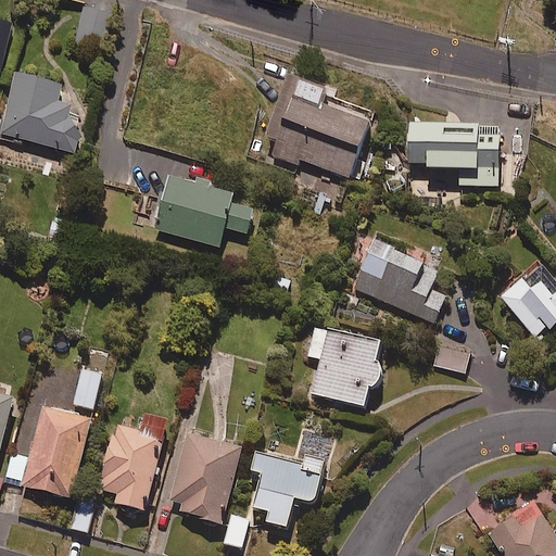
[(100,11),(83,8),(75,46),(92,49),(100,11)]
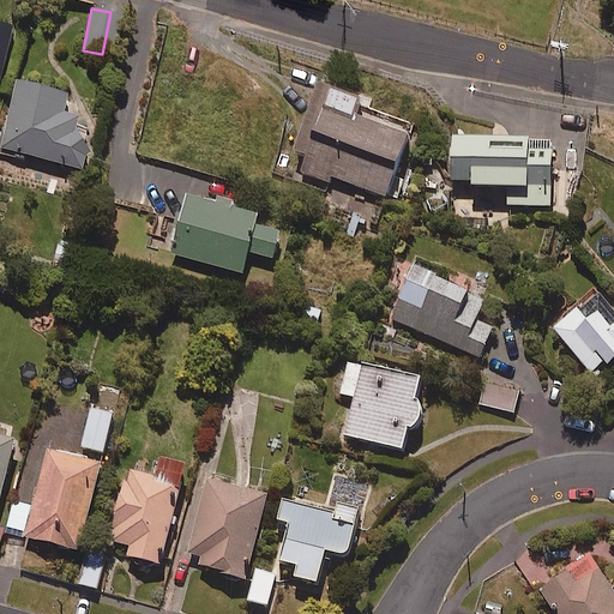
[(0,20),(0,70),(13,24),(0,20)]
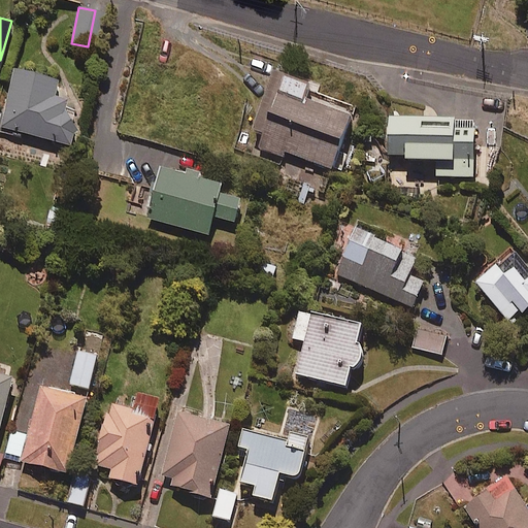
[(56,77),(13,66),(0,114),(0,131),(19,136),(20,131),(70,144),(74,126),(65,108),(66,97),(52,94),(56,77)]
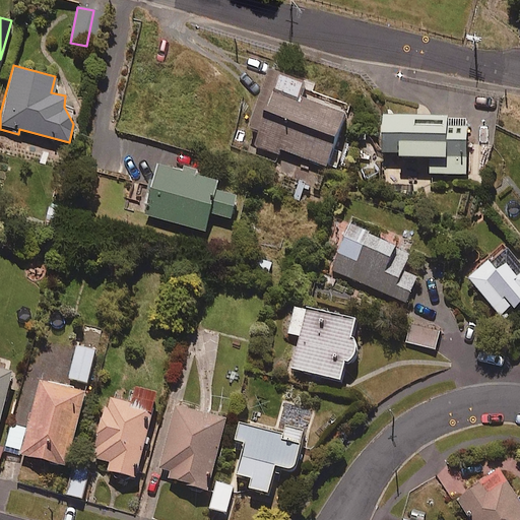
[(301,79),(277,71),(271,87),(261,83),(255,100),(260,102),(254,118),(260,120),(251,142),(276,152),(278,147),(325,166),(348,106),(298,85),(301,79)]
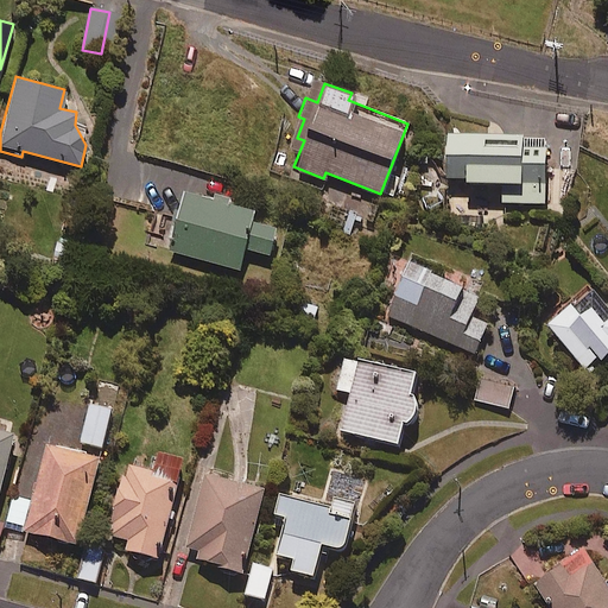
[(518,132),(444,132),(444,181),(501,181),(501,202),(543,202),(544,143),(518,141),(518,132)]
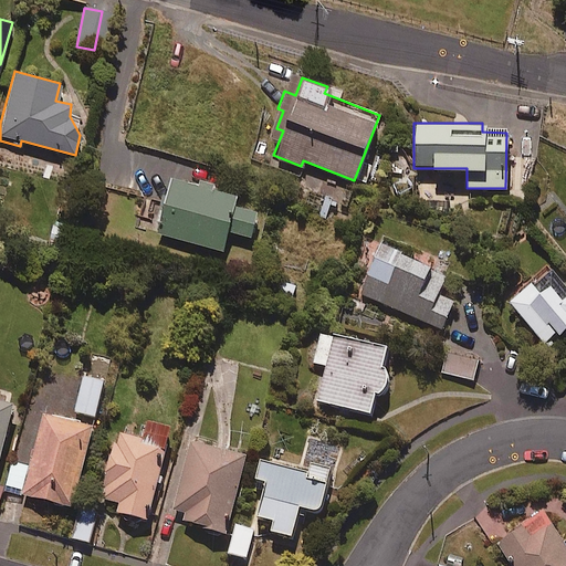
[(258,201),(170,177),(156,232),(222,251),(228,230),(249,236),(258,201)]
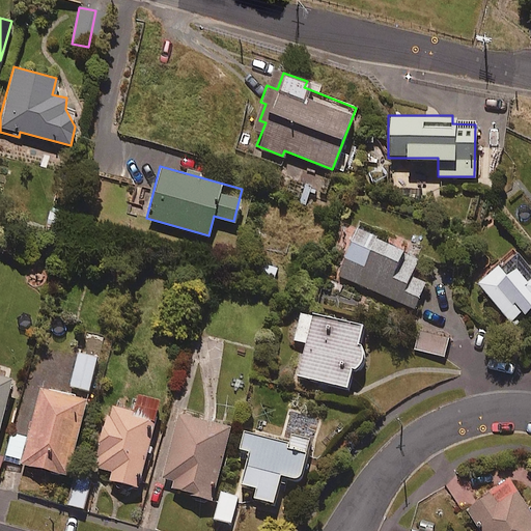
[(419,256),(356,228),(335,274),(414,308),(425,283),(410,276),(419,256)]
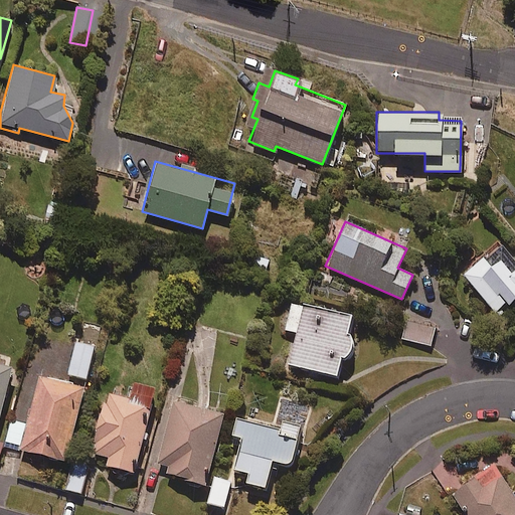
[(514,295),(514,263),(497,241),(461,272),(495,312),(514,295)]
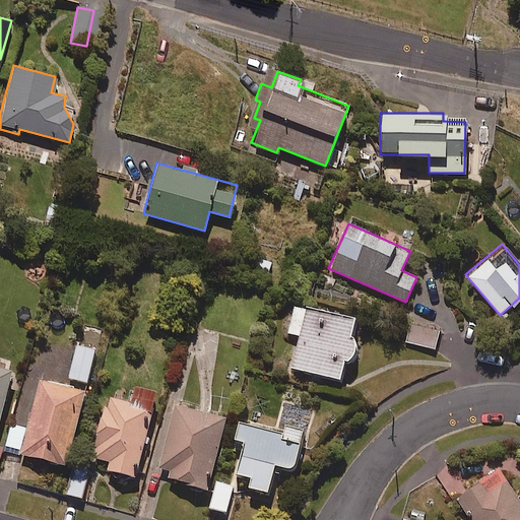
[(270,260),(255,258),(251,281),(267,283),(270,260)]
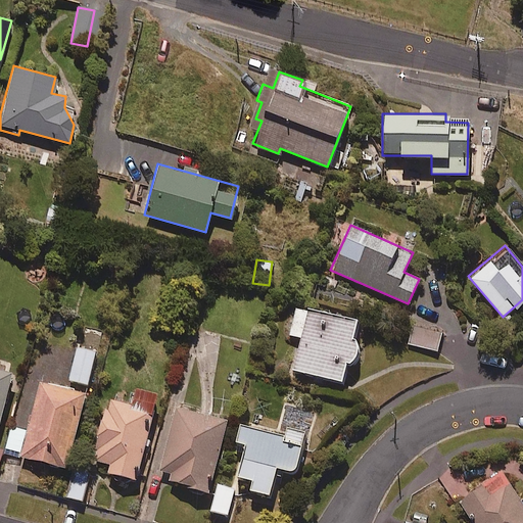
[(354,318),(295,304),(288,335),(299,337),(293,370),(341,380),(345,359),(351,360),(355,340),(350,339),(354,318)]
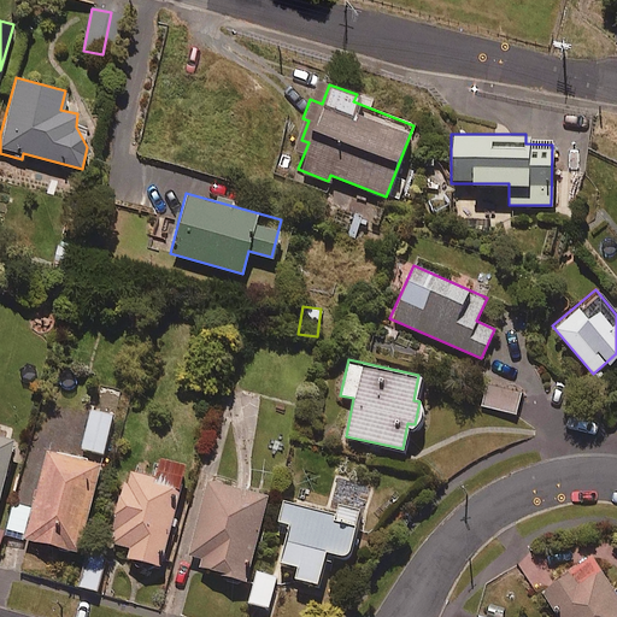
[(521,392),(487,382),(481,405),(516,415),(521,392)]
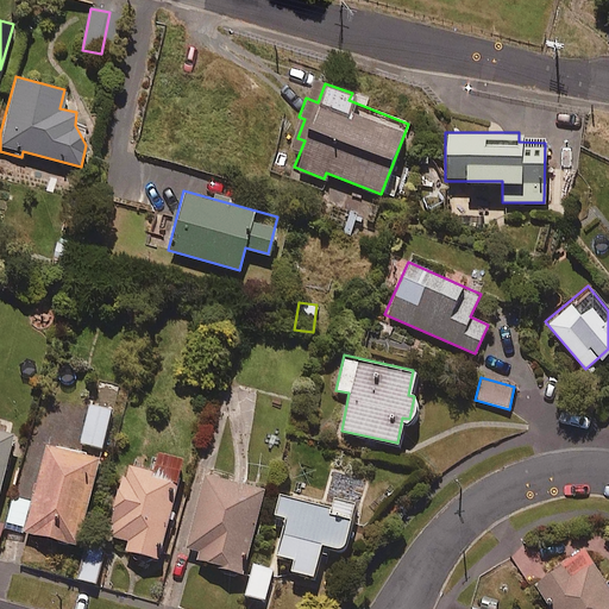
[(111,408),(88,403),(80,441),(101,447),(111,408)]
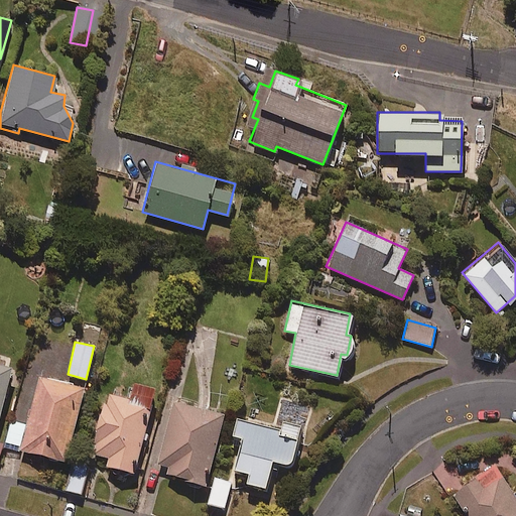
[(0,409),(11,366),(0,363),(0,409)]
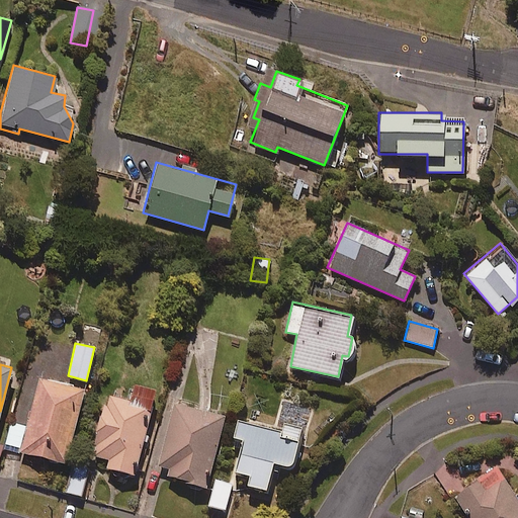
[(83,387),(38,376),(26,426),(10,422),(4,447),(65,462),(83,387)]
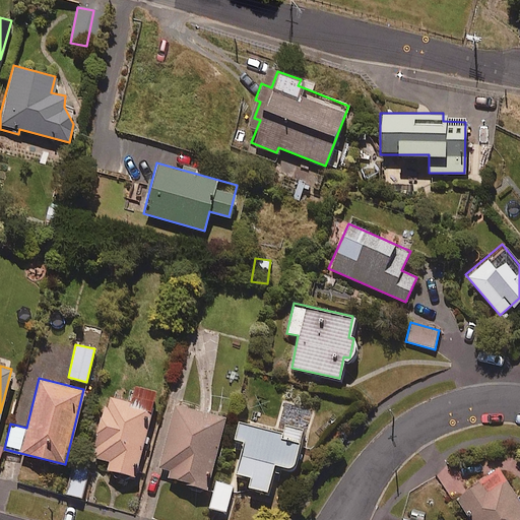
[(156,393),(135,388),(131,402),(107,395),(90,456),(109,461),(106,469),(134,476),(156,393)]
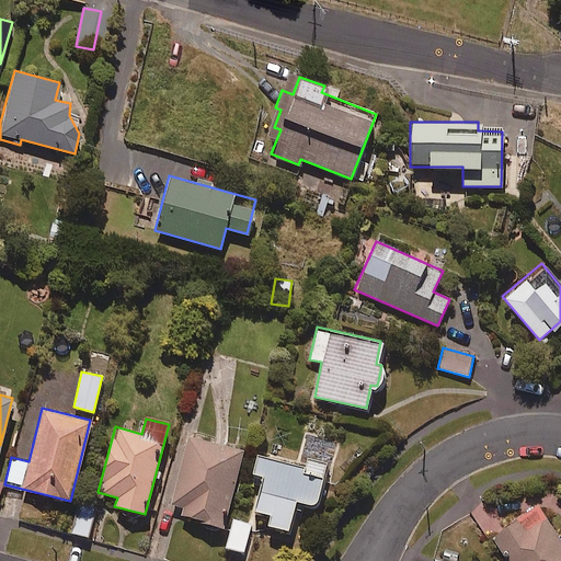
[(243,449),(187,435),(168,515),(222,528),(243,449)]
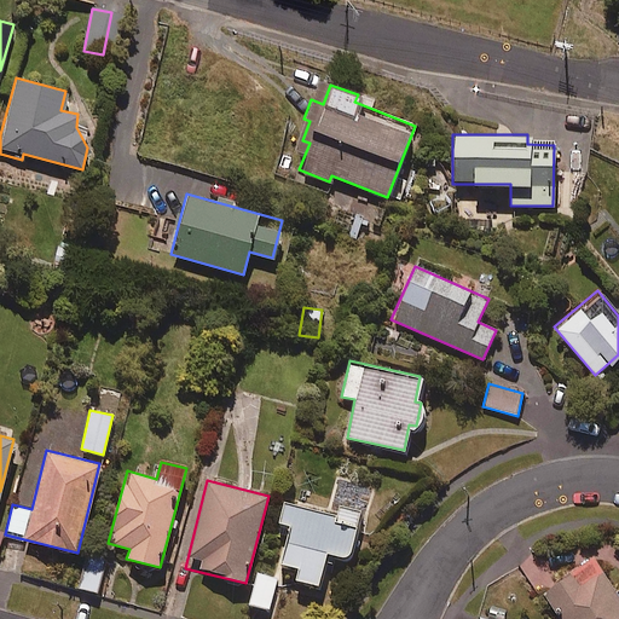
[(336,515),(283,502),(278,520),(289,522),(278,562),(300,568),(296,580),(317,586),(325,553),(348,557),(360,510),(339,505),(336,515)]
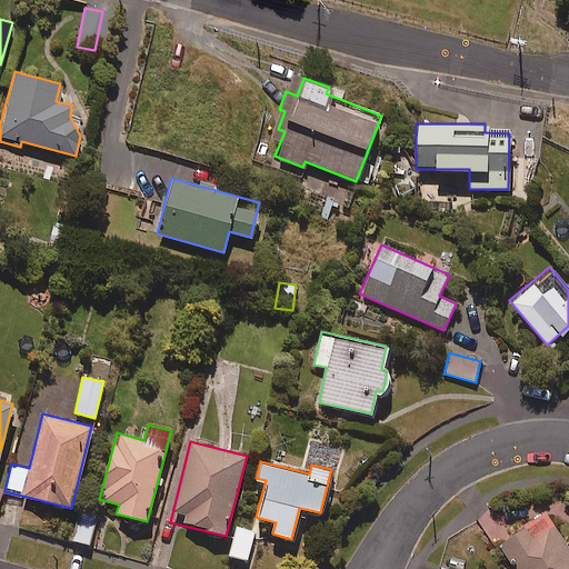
[(97,516),(82,511),(75,541),(89,545),(97,516)]
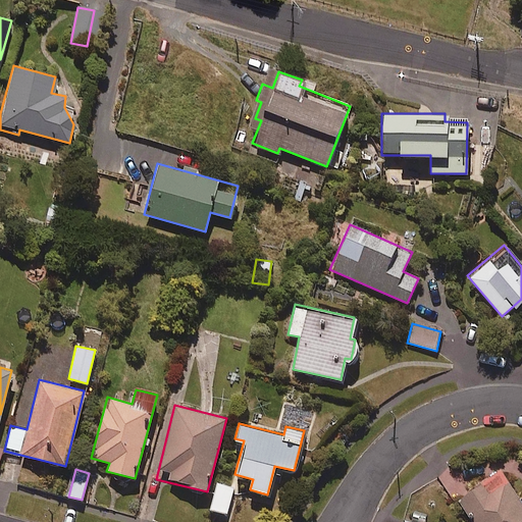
[(521,521),(521,506),(501,471),(457,499),(471,521),(521,521)]
